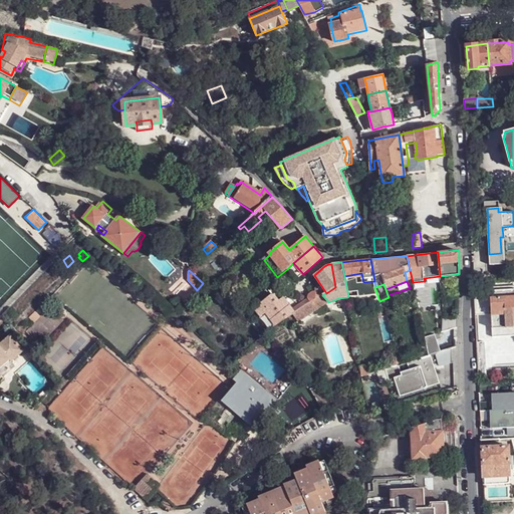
[(491,314),(493,337),(513,334),(513,286),(492,288),(493,299),(483,300),(483,294),(474,294),(476,314),(491,314)]
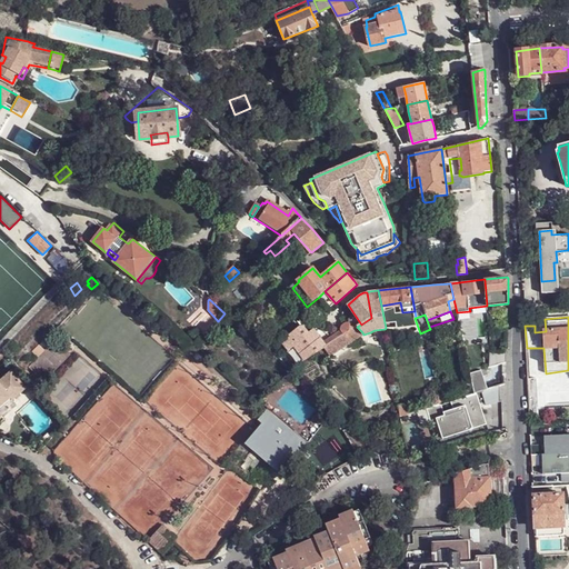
[(337,332),(323,341),(326,347),(351,330),(347,325),(343,323),(337,328),(337,332)]
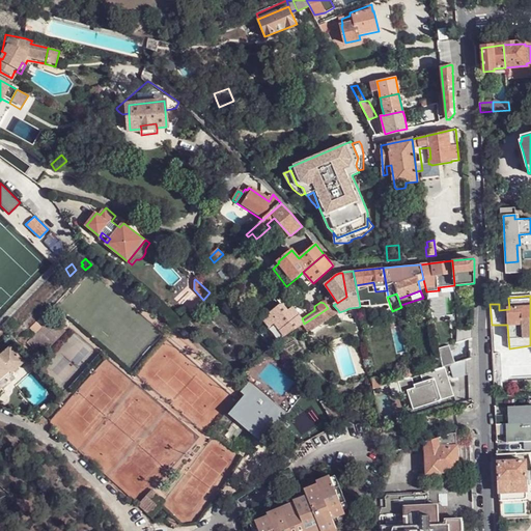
[(274,324),(284,336),(303,325),(304,324),(302,318),(292,308),(287,311),(281,304),(261,319),(269,328),(274,324)]
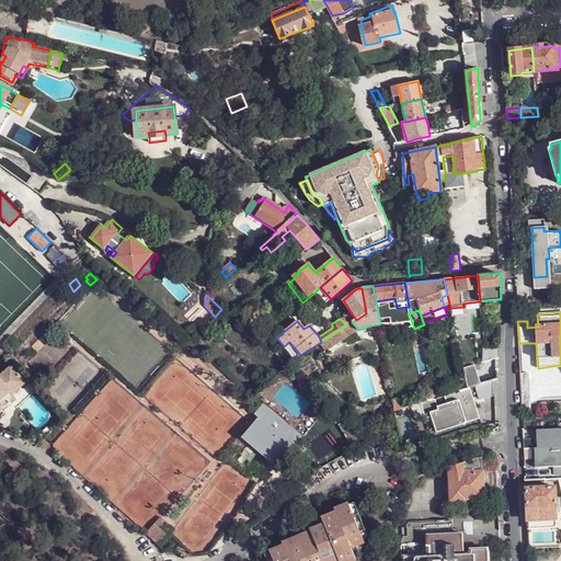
[(324,350),(357,328),(352,322),(346,325),(321,342),(320,343),(324,350)]
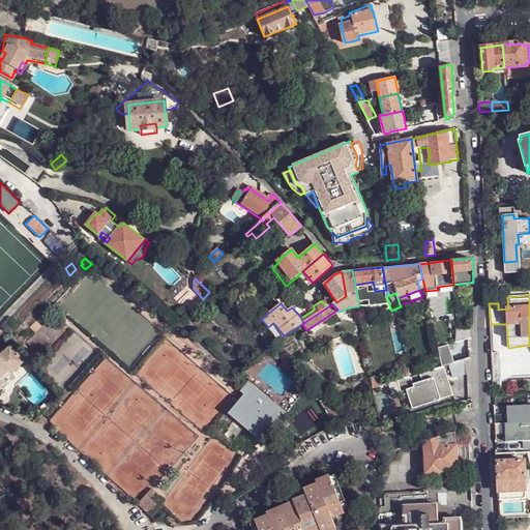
[(244,321),(247,324),(256,317),(254,314),(244,321)]
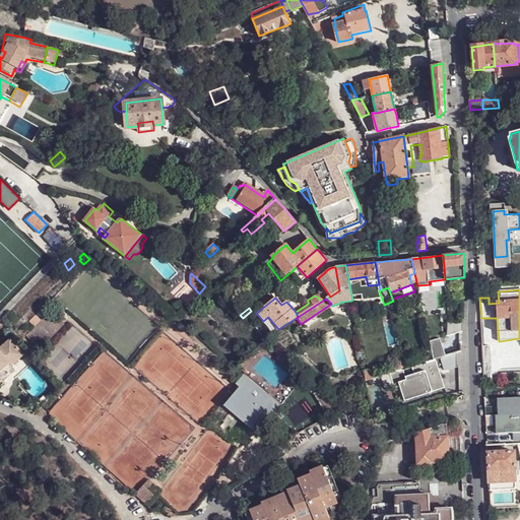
[(37,340),(58,323),(47,311),(37,320),(41,325),(25,339),(30,345),(37,340)]
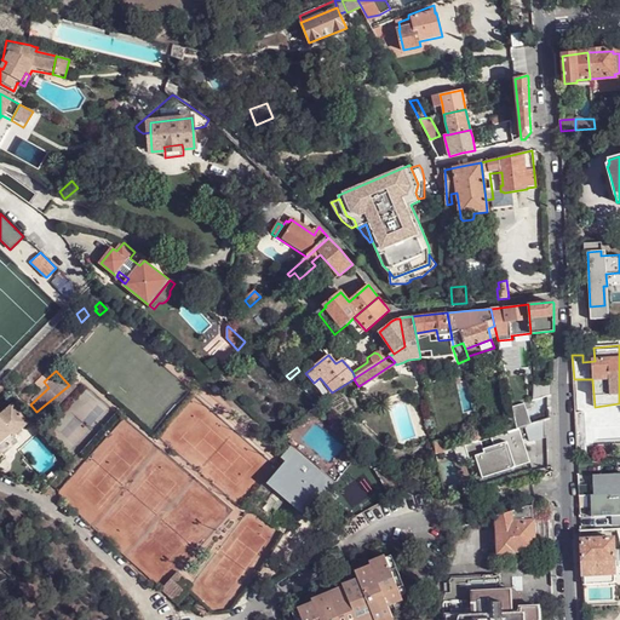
[(551,384),(534,384),(533,400),(551,395),(551,384)]
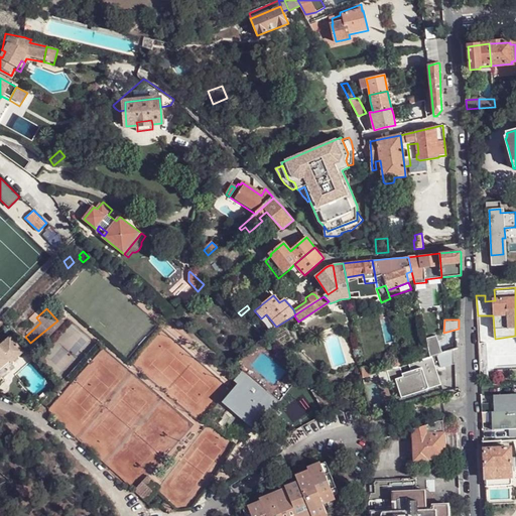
[(36,338),(43,346),(65,329),(57,320),(36,338)]
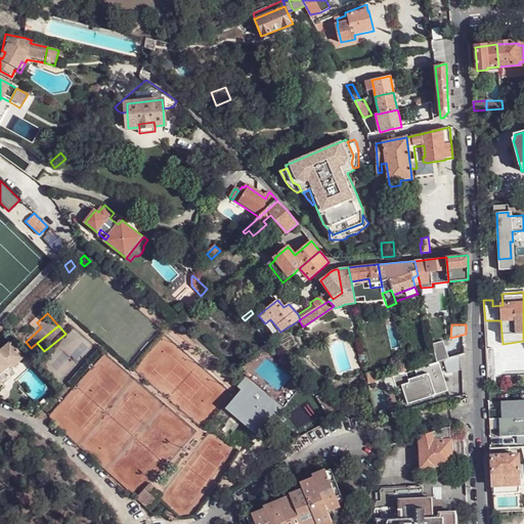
[(433,342),(431,330),(426,331),(433,358),(437,357),(433,342)]
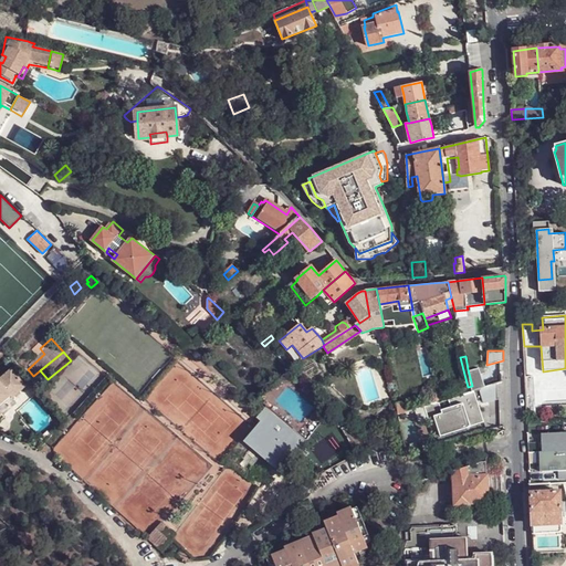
[(472,386),(473,390),(479,389),(486,387),(480,366),(468,369),(472,386)]
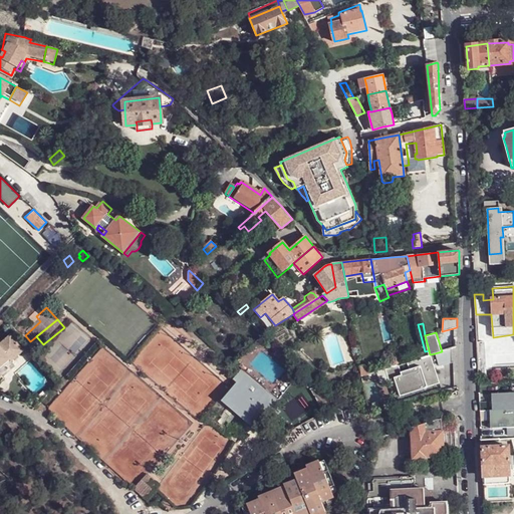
[(0,346),(0,384),(5,380),(0,373),(0,370),(11,361),(13,363),(25,353),(23,351),(25,349),(14,335),(0,346)]
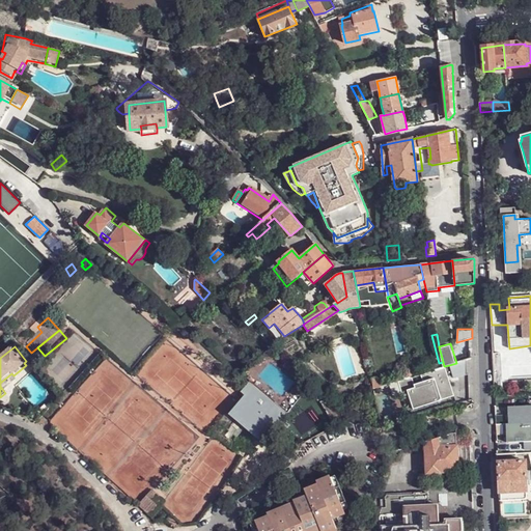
[(501,354),(493,354),(495,387),(503,388),(501,354)]
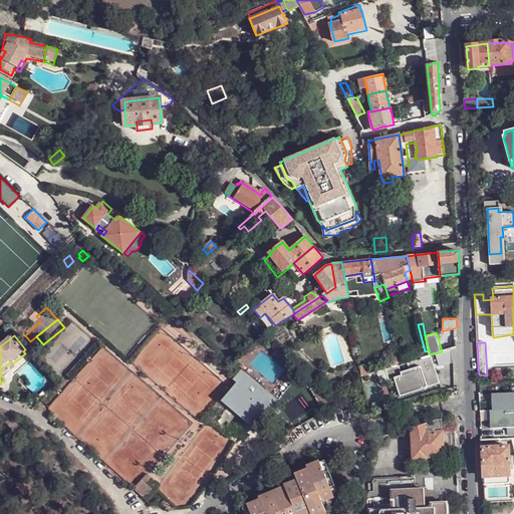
[(442,351),(435,353),(440,366),(452,362),(452,348),(442,351)]
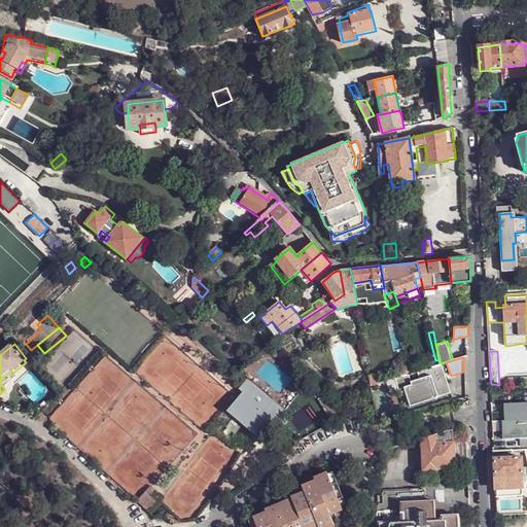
[(450,393),(441,364),(409,375),(402,376),(399,377),(395,379),(399,392),(405,391),(410,407),(450,393)]
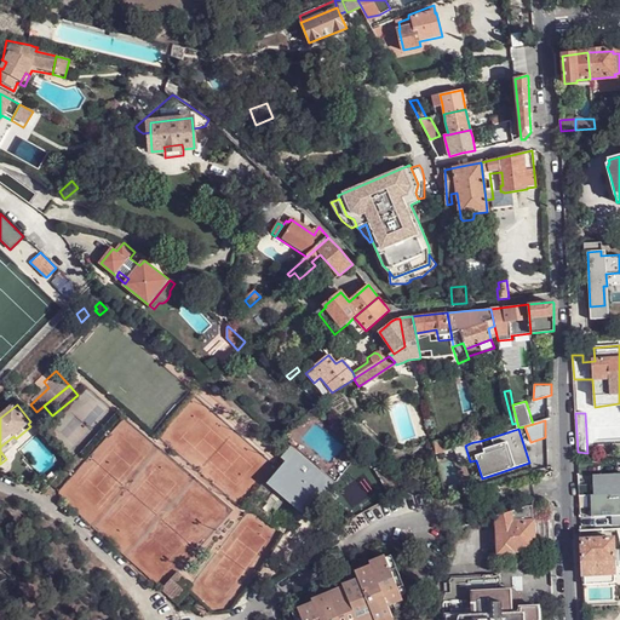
[(435,443),(437,454),(449,451),(446,440),(435,443)]
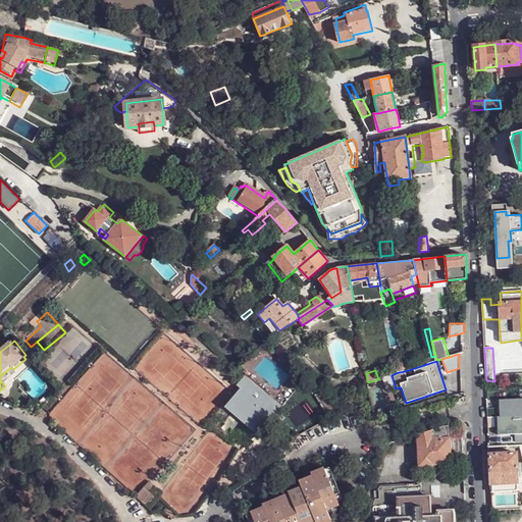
[(276,408),(243,376),(236,384),(240,387),(225,403),(255,430),(276,408)]
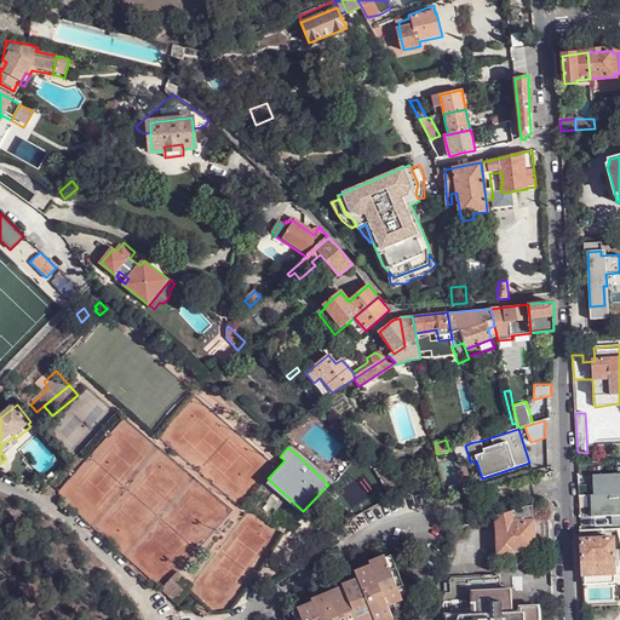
[(476,460),(470,461),(476,480),(482,478),(476,460)]
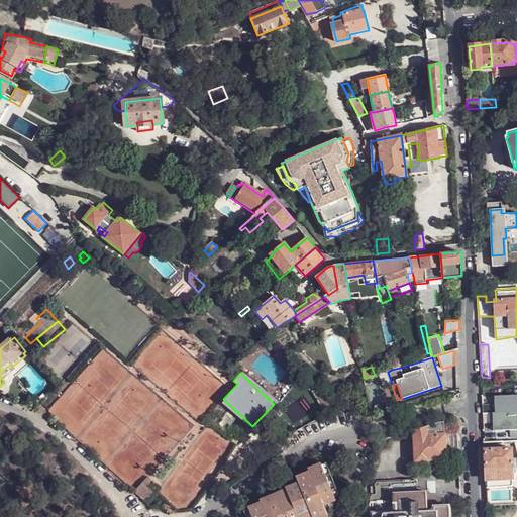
[(516,394),(495,395),(496,413),(516,411),(516,394)]
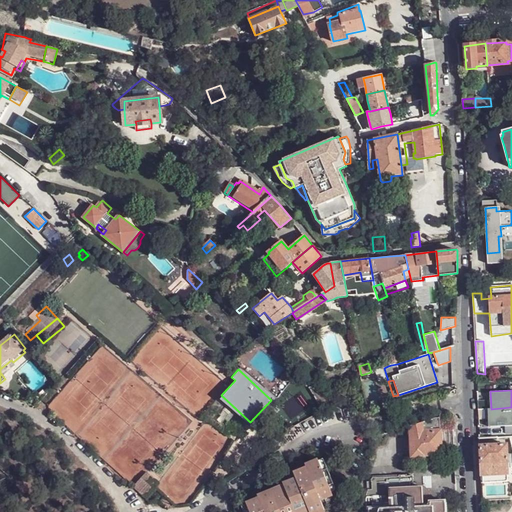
[(40,400),(44,405),(51,397),(48,394),(40,400)]
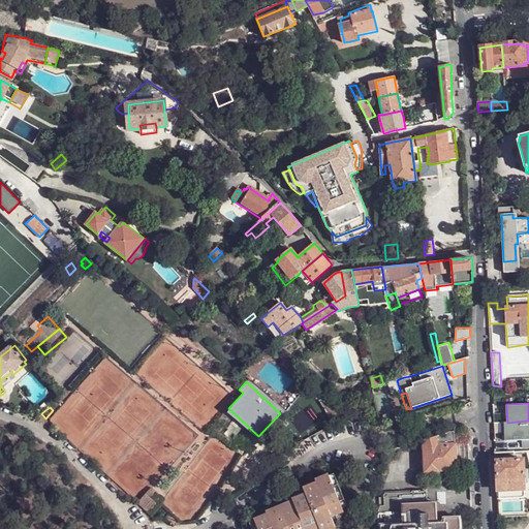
[(504,413),(494,413),(495,423),(505,423),(504,413)]
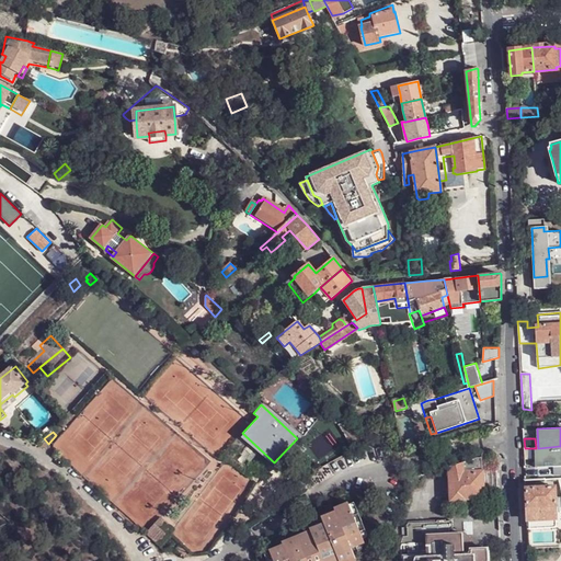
[(560,446),(538,448),(536,448),(537,467),(560,465),(560,446)]
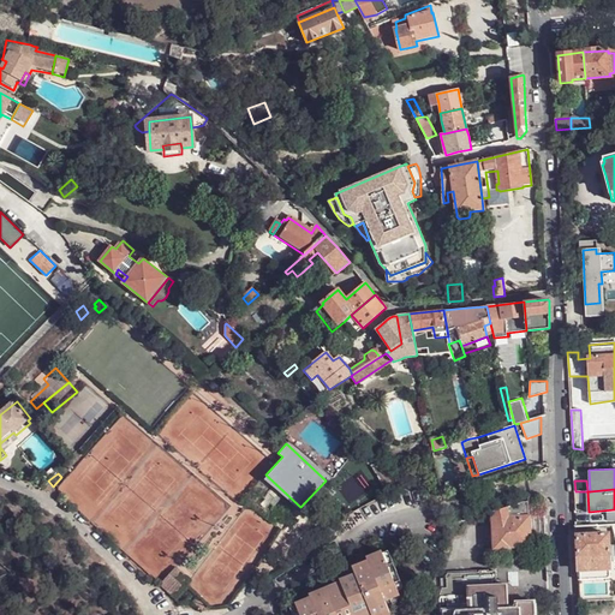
[(531,545),(529,502),(524,502),(493,513),(495,548),(508,548),(519,547),(531,545)]
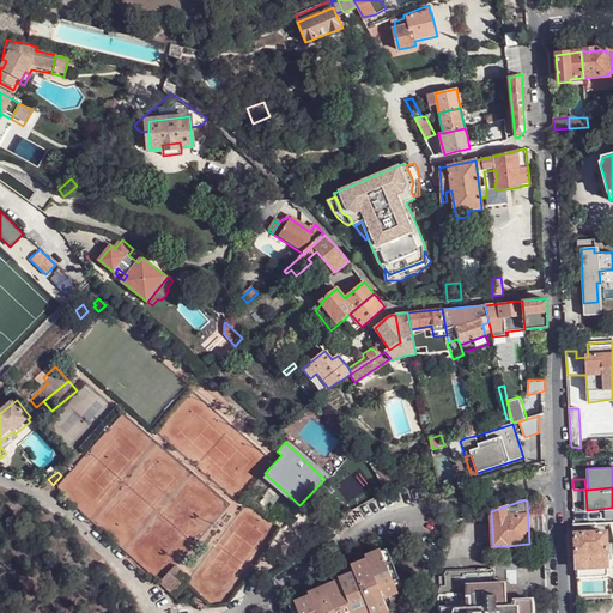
[(575,534),(577,569),(608,568),(606,532),(575,534)]
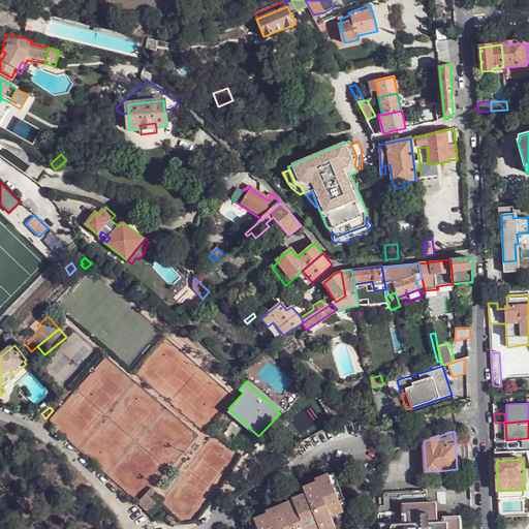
[(334,528),(330,517),(343,511),(341,506),(328,475),(327,473),(313,478),(315,481),(302,488),(304,493),(290,498),(291,500),(263,510),(266,514),(252,519),(253,520),(255,526),(256,528),(334,528)]
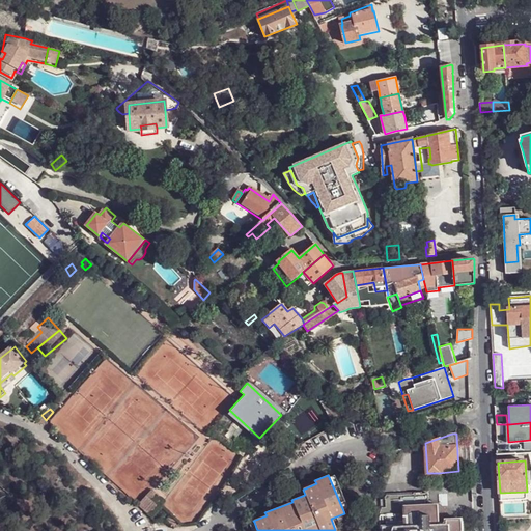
[(334,475),(329,477),(342,508),(347,506),(334,475)]
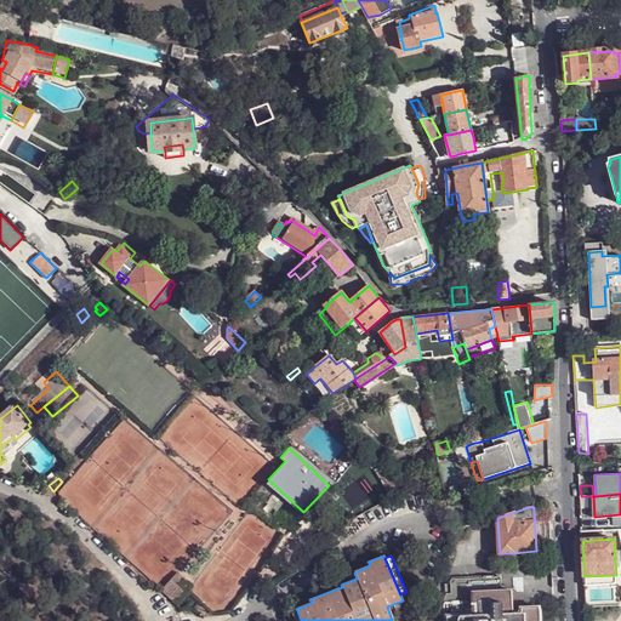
[(169,581),(186,594),(191,587),(176,574),(169,581)]
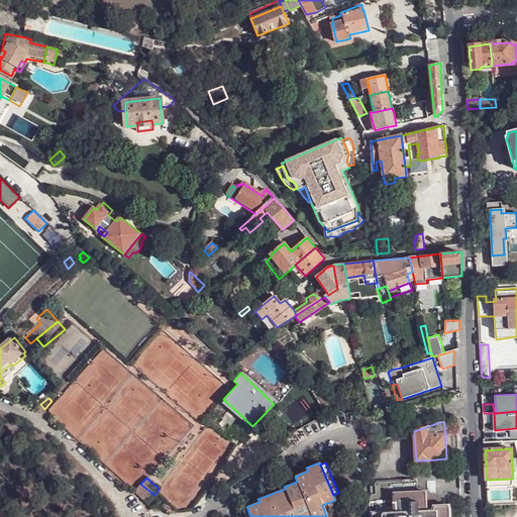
[(449,516),(449,506),(438,506),(438,503),(437,497),(435,494),(433,491),(428,488),(424,487),(421,487),(417,487),(417,480),(411,481),(411,479),(377,481),(376,484),(376,494),(372,494),(367,508),(364,512),(362,516),(449,516)]
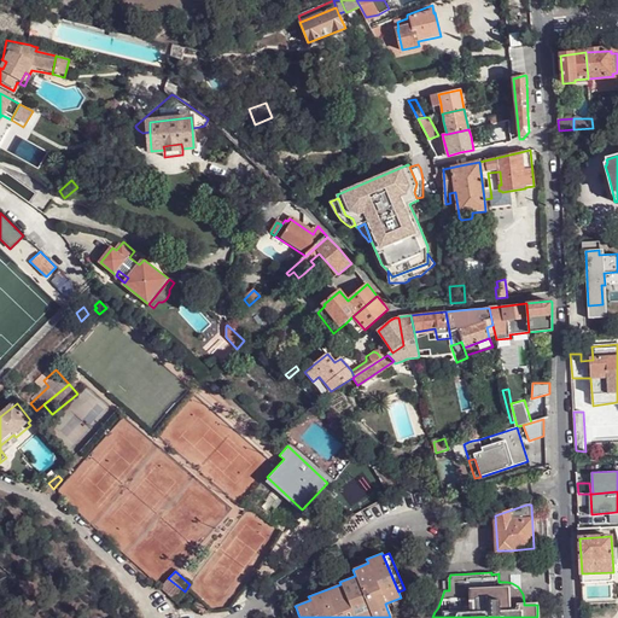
[(582,573),(582,583),(613,582),(613,572),(582,573)]
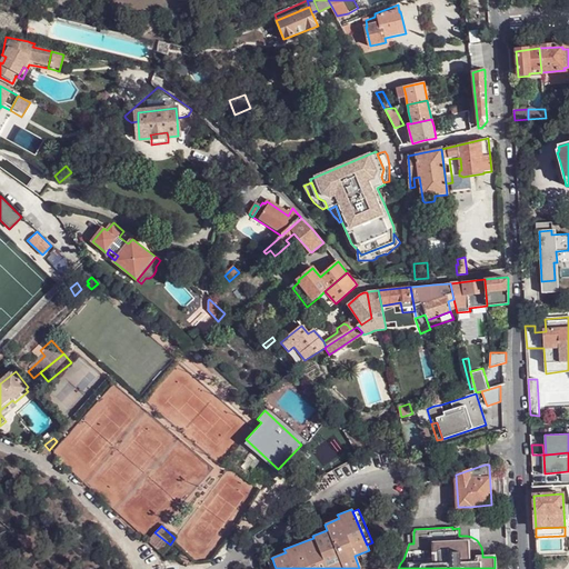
[(163,555),(167,551),(171,546),(170,545),(155,532),(148,540),(148,541),(163,555)]
